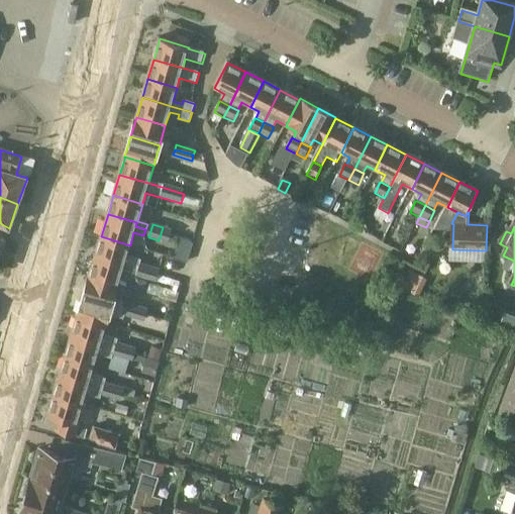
[(163,227),(159,240),(169,243),(171,237),(173,230),(163,227)]
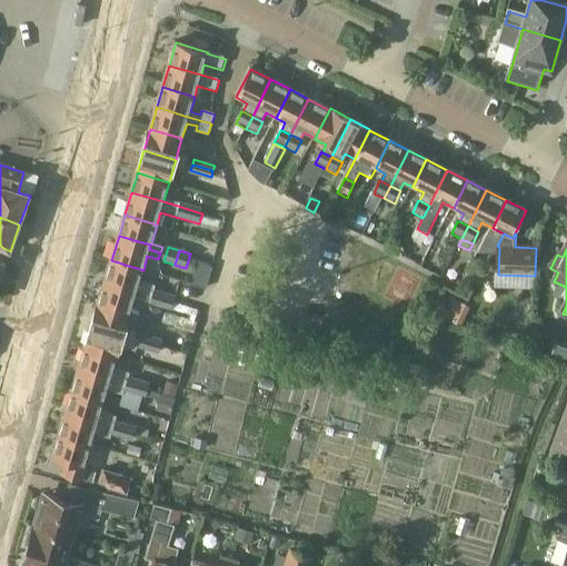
[(140,281),(143,270),(111,260),(106,279),(138,288),(135,298),(173,310),(177,300),(156,294),(158,286),(140,281)]
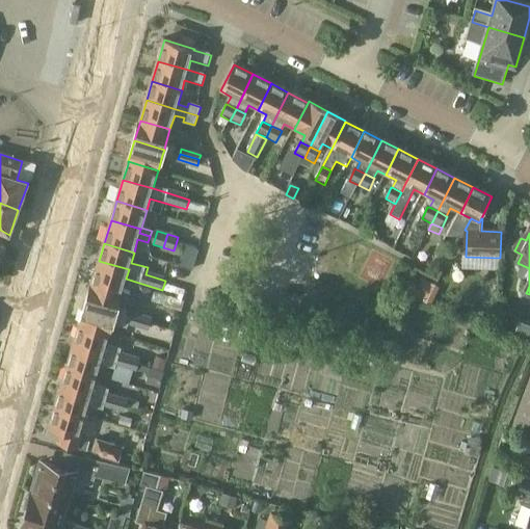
[(122,293),(126,279),(129,269),(99,261),(91,285),(122,294),(122,293)]
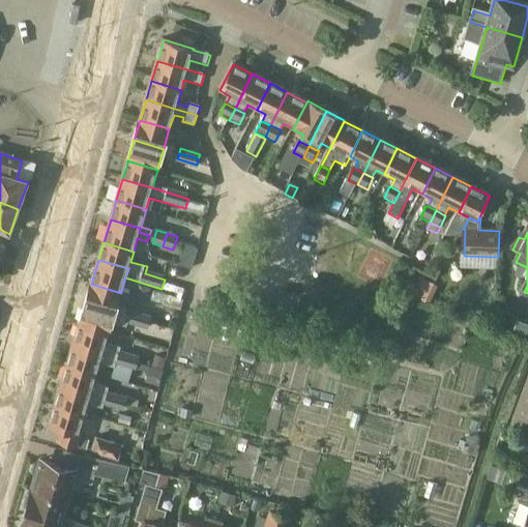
[(166,264),(164,274),(187,279),(189,269),(166,264)]
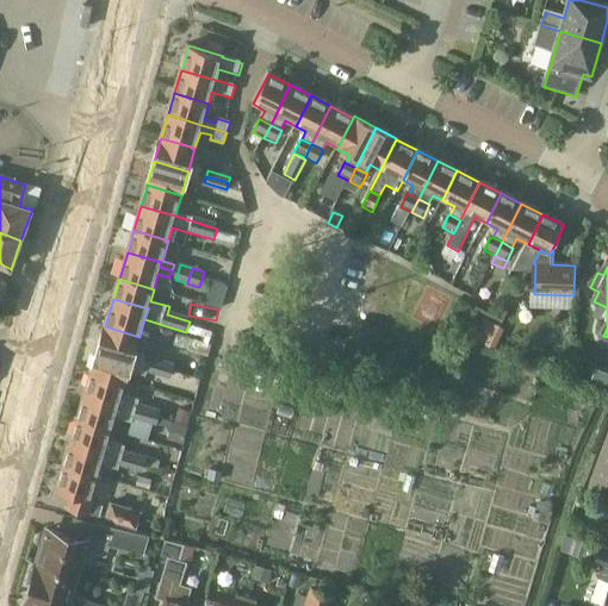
[(486,322),(477,342),(495,350),(504,330),(486,322)]
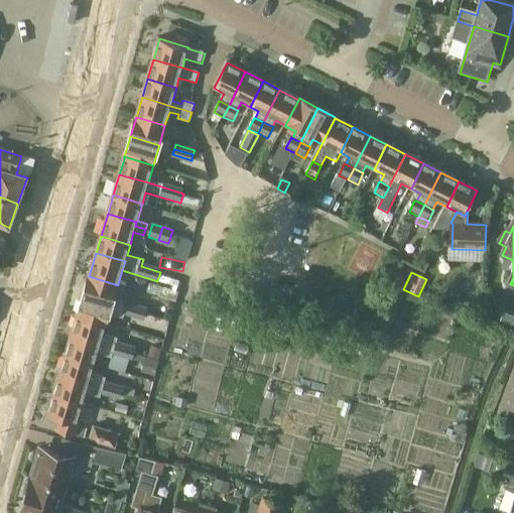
[(114,299),(118,285),(89,276),(83,295),(112,304),(109,315),(122,319),(123,316),(144,323),(146,314),(126,308),(127,303),(114,299)]
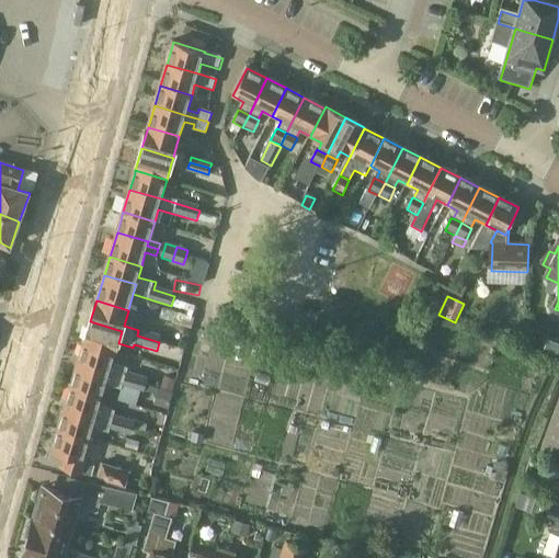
[(164,308),(161,318),(173,321),(177,311),(164,308)]
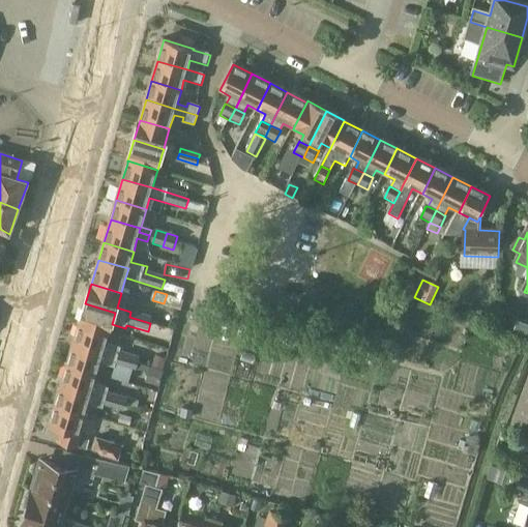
[(110,332),(112,324),(115,313),(85,303),(80,324),(110,332)]
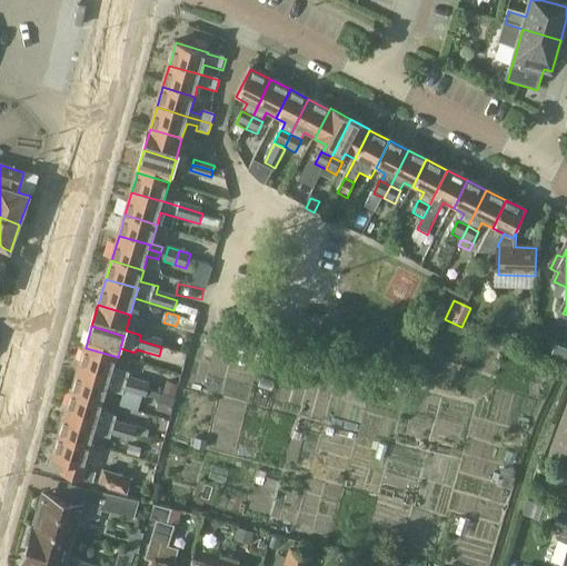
[(117,360),(118,357),(86,348),(80,367),(112,376),(108,391),(125,396),(127,391),(147,397),(150,387),(129,381),(131,374),(115,369),(117,360)]
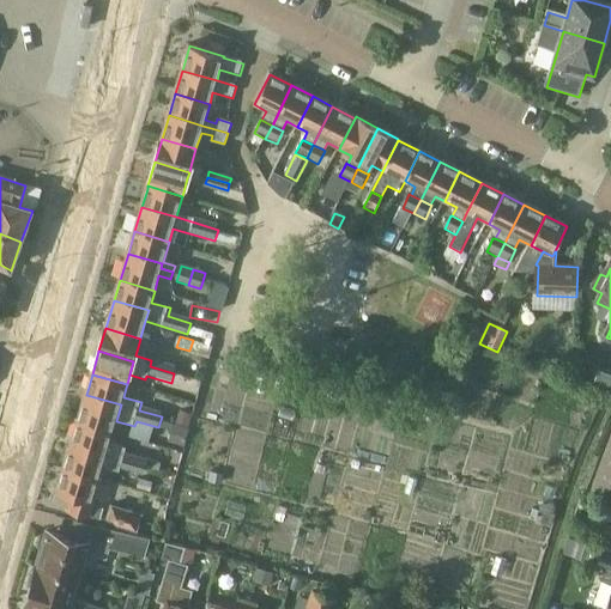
[(113,432),(116,421),(121,405),(86,395),(78,421),(113,432)]
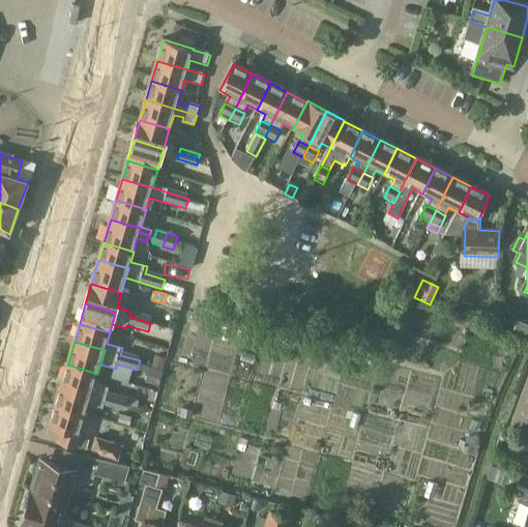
[(97,374),(67,364),(62,383),(91,392),(91,396),(125,405),(126,402),(108,397),(110,389),(94,384),(97,374)]
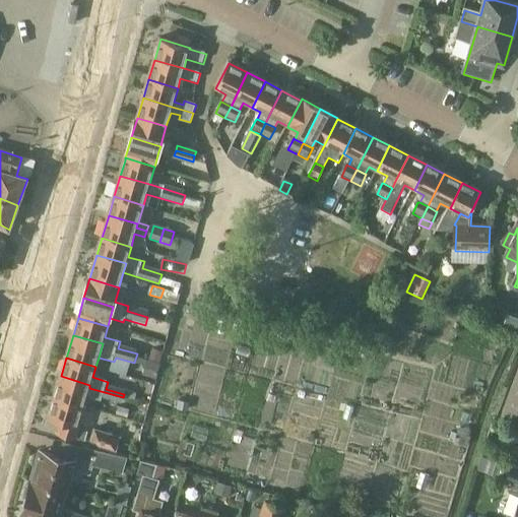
[(148,362),(143,377),(155,381),(160,365),(148,362)]
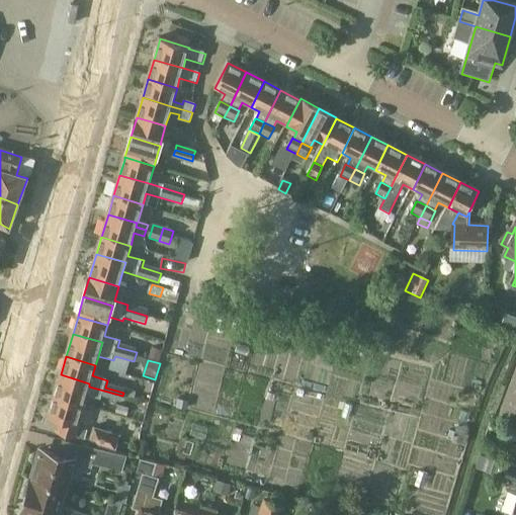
[(515,370),(500,417),(515,422),(515,370)]
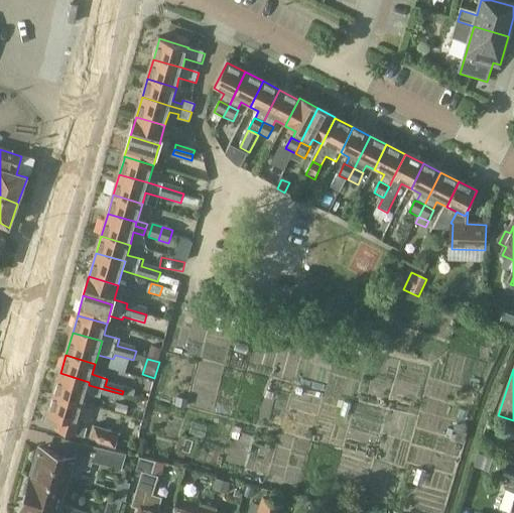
[(60,373),(54,394),(83,404),(85,395),(101,399),(102,395),(120,400),(122,394),(89,385),(89,382),(60,373)]
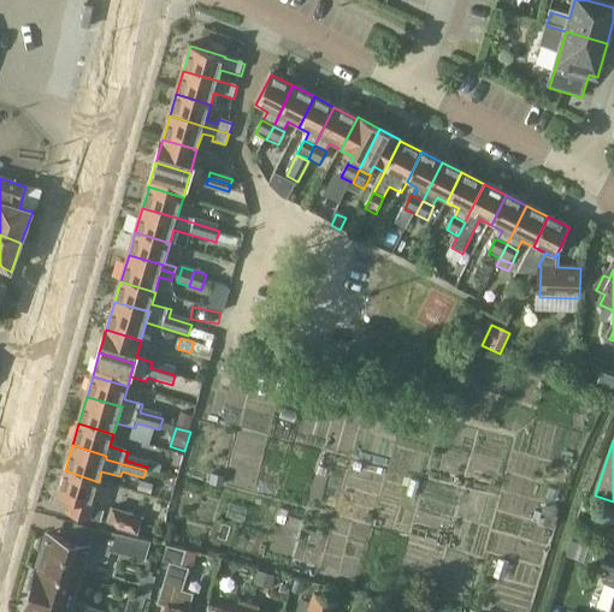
[(65,470),(53,510),(90,521),(101,524),(104,512),(94,510),(101,483),(99,482),(65,470)]
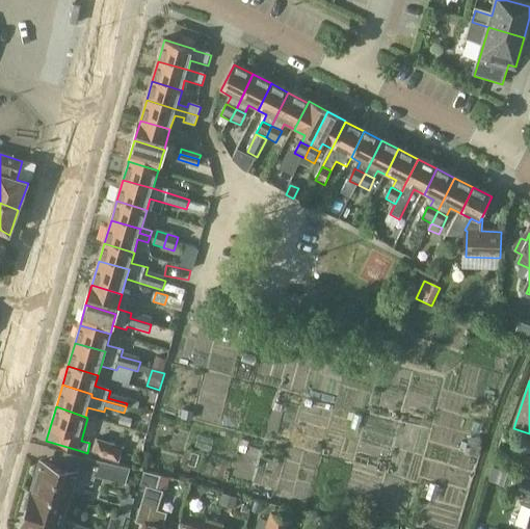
[(185,412),(183,419),(192,421),(194,414),(185,412)]
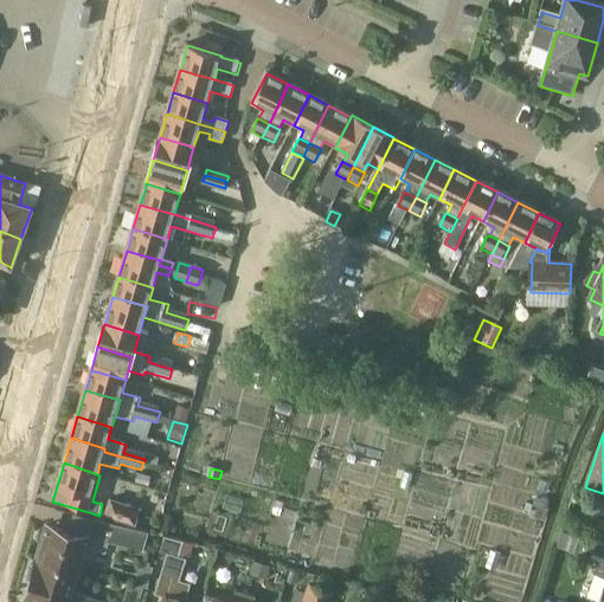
[(139,476),(135,485),(148,490),(152,480),(139,476)]
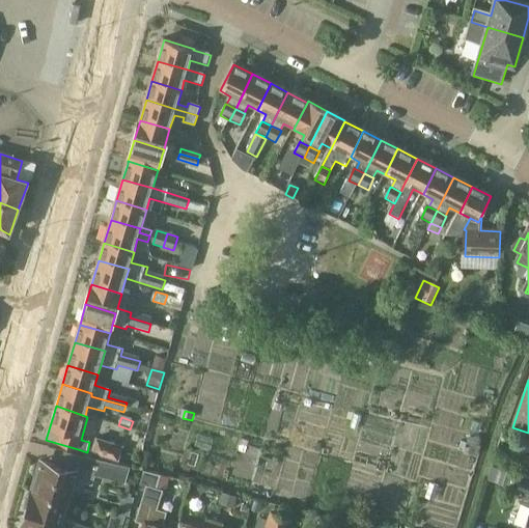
[(118,464),(122,447),(96,440),(92,456),(118,464)]
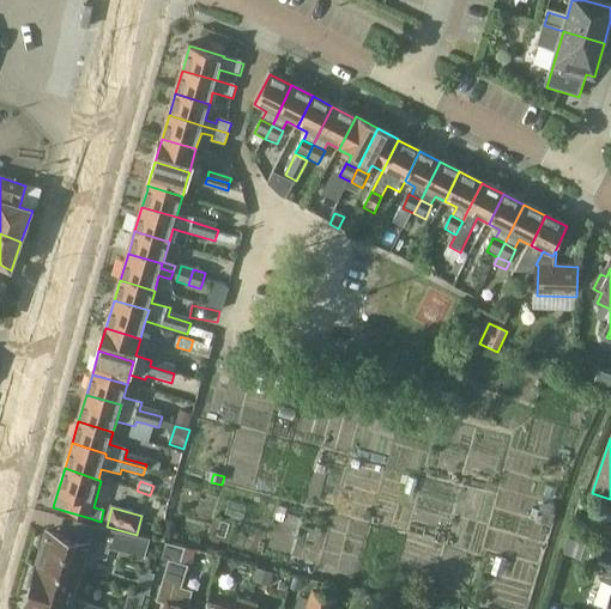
[(37,567),(79,578),(86,555),(107,561),(110,550),(143,560),(147,543),(97,529),(91,550),(88,549),(89,546),(47,534),(37,567)]
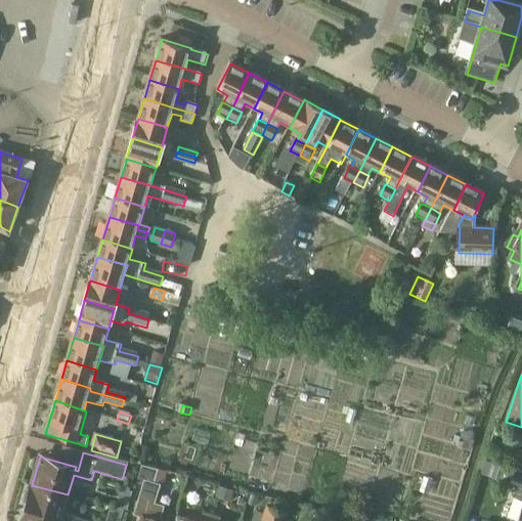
[(482,475),(497,481),(496,484),(515,490),(512,497),(521,501),(521,474),(502,469),(486,463),(482,475)]
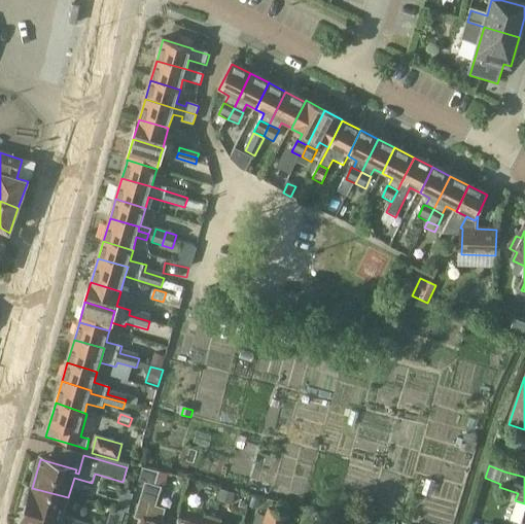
[(163,523),(167,509),(158,505),(163,487),(156,485),(160,475),(142,469),(138,486),(144,488),(135,517),(145,520),(144,523),(163,523)]
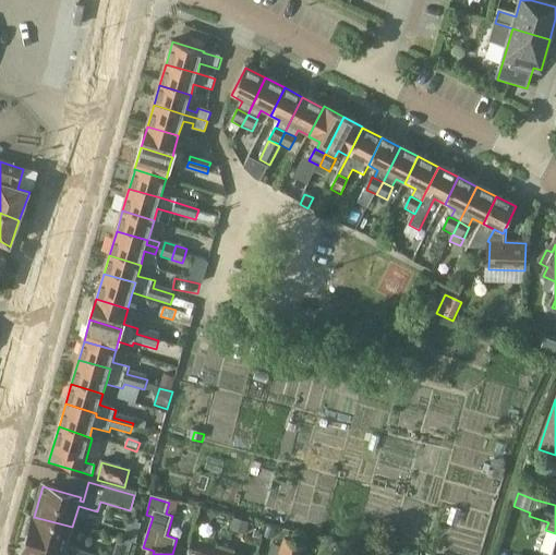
[(67,547),(72,527),(34,517),(23,554),(89,554),(67,547)]
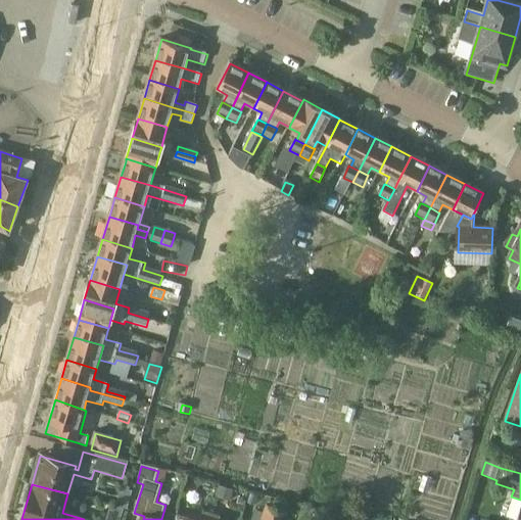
[(285,519),(288,511),(269,506),(265,519),(285,519)]
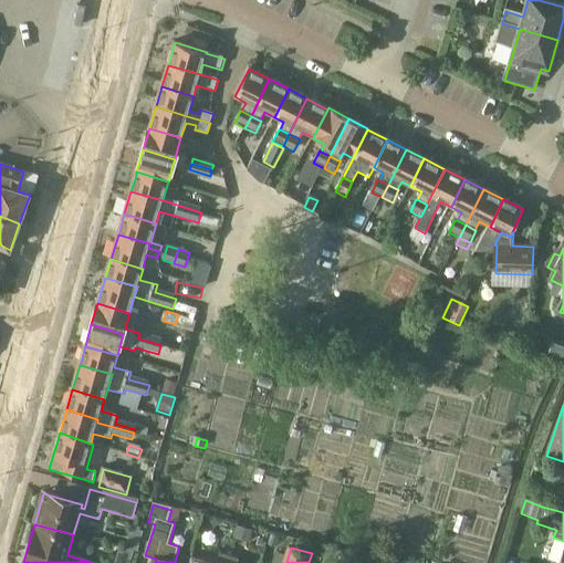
[(563,552),(561,561),(561,562),(553,562),(563,562),(563,552)]
